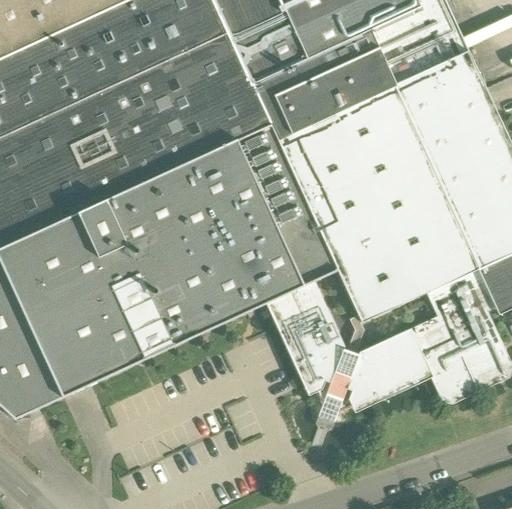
[(124,0),(0,57),(0,246),(270,123),(326,97),(307,57),(282,3),(280,0),(124,0)]
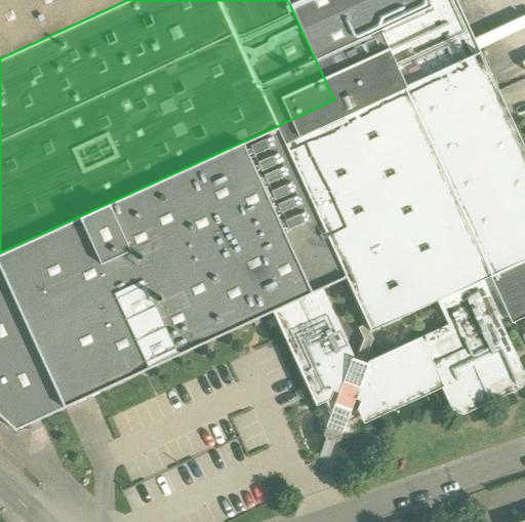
[(0,0),(0,58),(127,0),(0,0)]
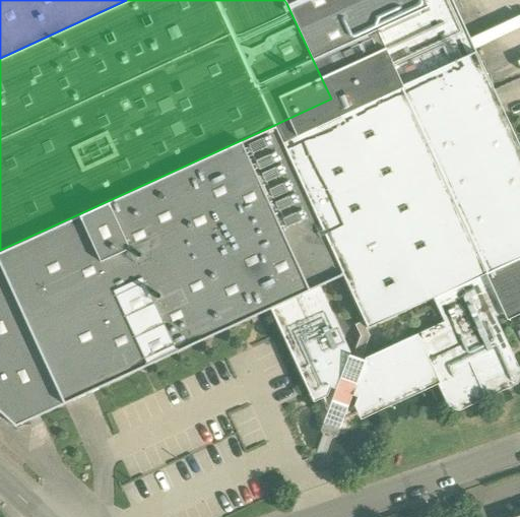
[(439,0),(427,6),(312,58),(331,99),(274,125),(343,274),(364,319),(367,325),(368,327),(433,297),(444,320),(365,357),(364,359),(360,358),(352,354),(348,353),(349,351),(319,284),(270,308),(313,400),(320,397),(327,411),(323,422),(339,428),(343,417),(356,410),(361,417),(438,382),(448,405),(459,409),(517,382),(519,374),(519,370),(495,314),(503,311),(507,319),(519,312),(519,146),(453,2),(452,0),(439,0)]
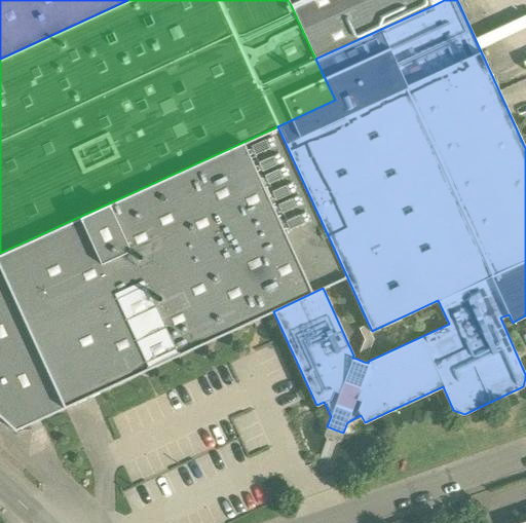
[(296,0),(290,3),(315,59),(431,6),(428,0),(296,0)]
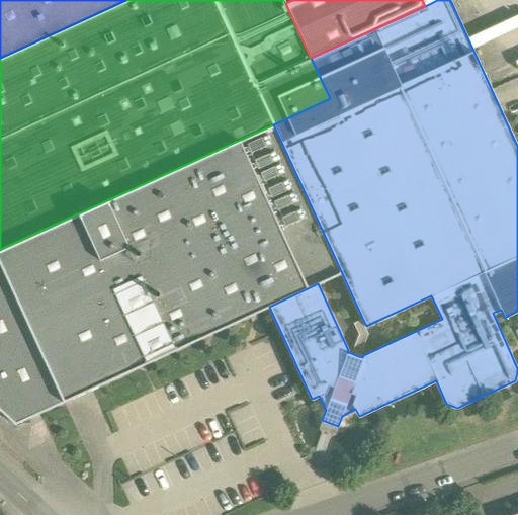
[(0,249),(0,411),(1,410),(15,423),(269,307),(318,283),(342,273),(273,124),(0,249)]
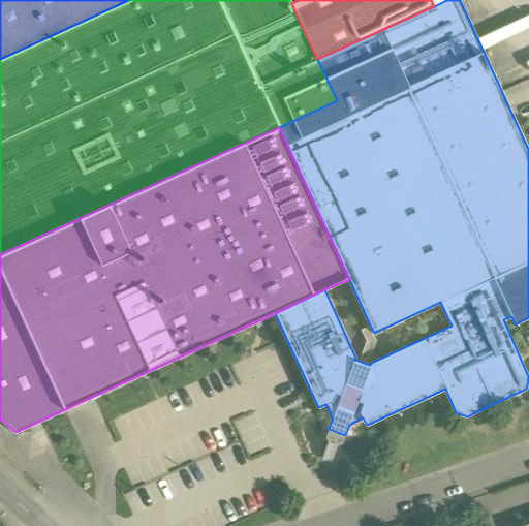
[(370,325),(362,329),(367,340),(359,361),(366,364),(375,339),(372,332),(373,331),(370,325)]
